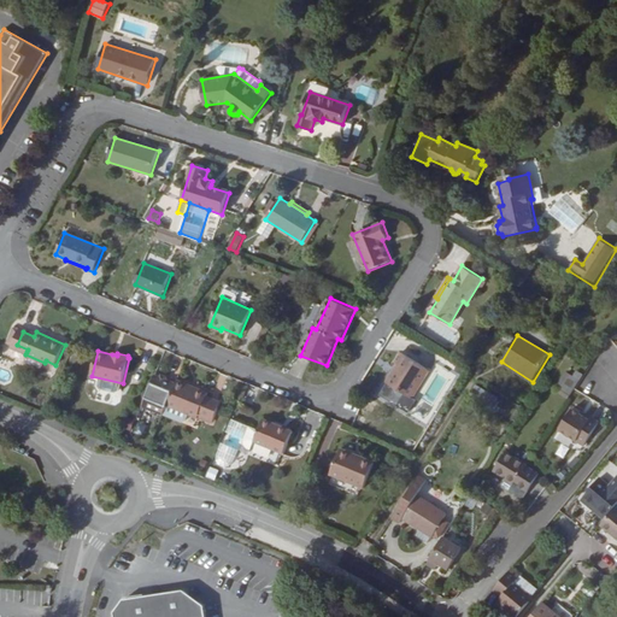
[(395,374),(393,372),(387,382),(389,385),(406,395),(412,399),(416,394),(430,371),(423,366),(401,352),(394,363),(398,365),(400,366),(395,374)]
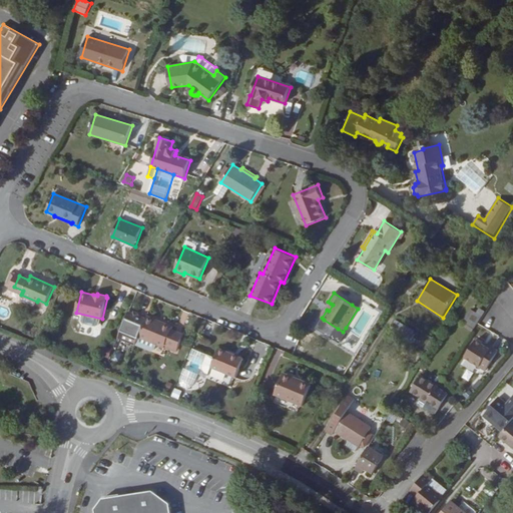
[(480,308),(477,312),(471,309),(462,325),(472,332),(485,311),(480,308)]
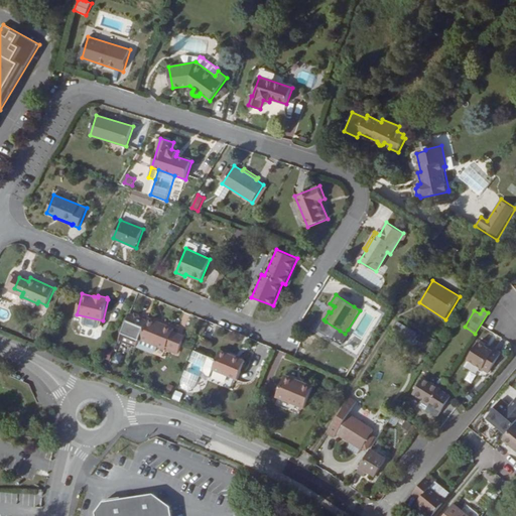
[(147,320),(129,313),(119,339),(136,346),(139,339),(147,320)]
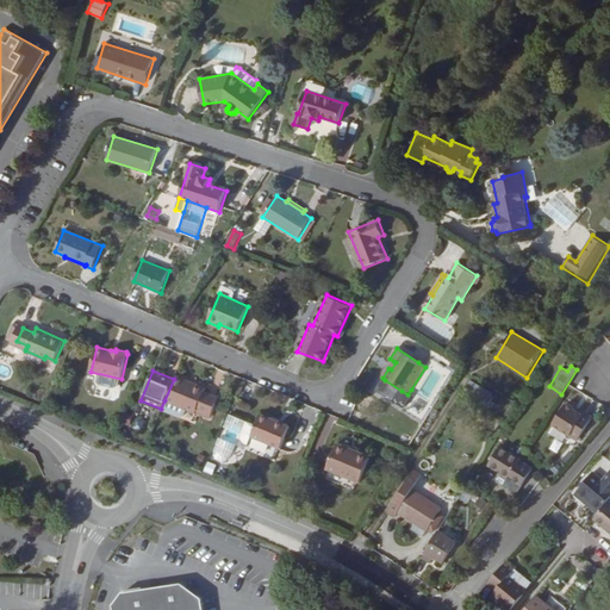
[(184,381),(185,379),(175,375),(174,379),(165,400),(186,409),(197,414),(198,410),(211,416),(219,398),(205,392),(207,388),(193,383),(192,385),(184,381)]
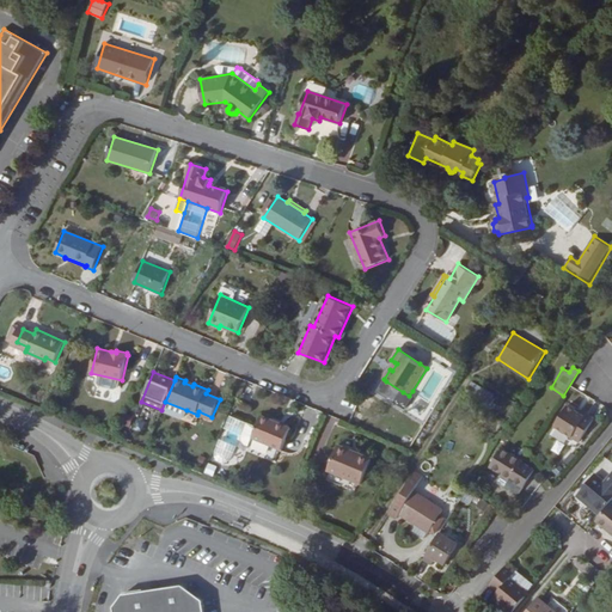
[(397,401),(403,392),(386,381),(381,390),(390,396),(389,398),(395,402),(397,401)]
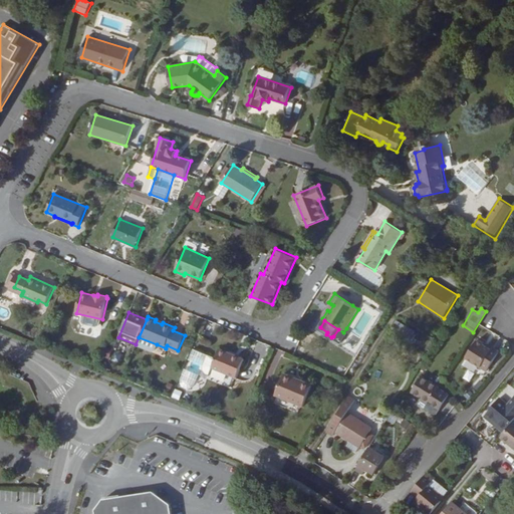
[(139,337),(136,344),(154,352),(157,344),(139,337)]
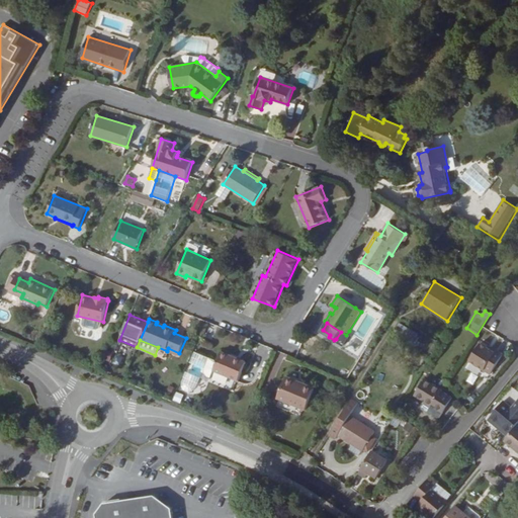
[(495,351),(488,347),(481,343),(469,361),(491,374),(504,354),(496,349),(495,351)]
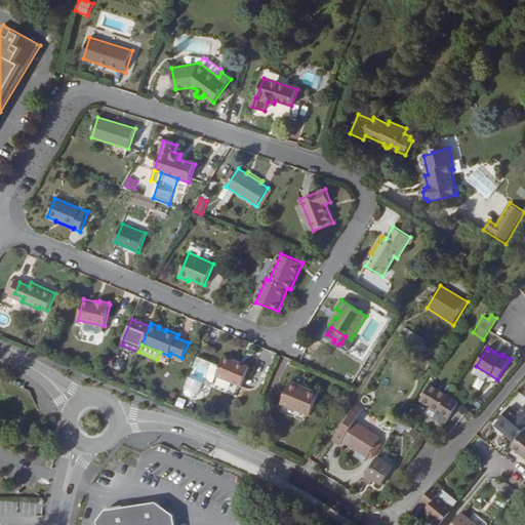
[(239,365),(240,363),(225,356),(220,366),(216,375),(242,386),(249,369),(239,365)]
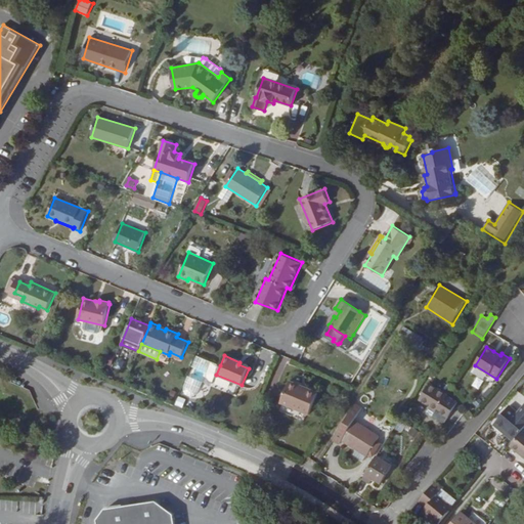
[(209,369),(212,362),(198,356),(194,363),(209,369)]
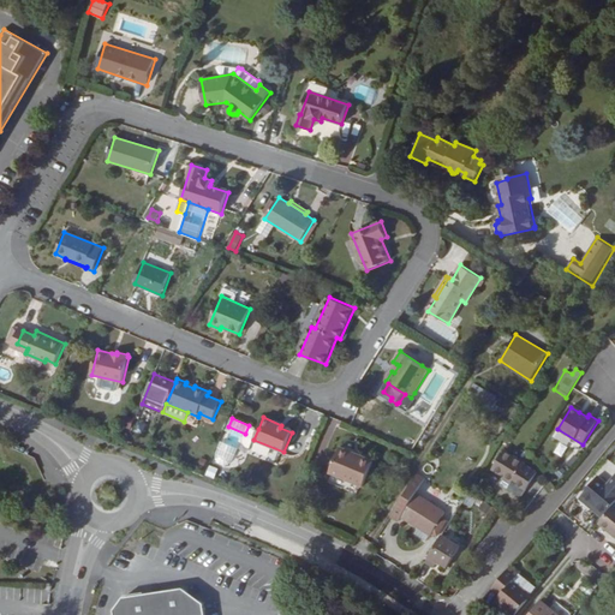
[(250,448),(254,440),(258,429),(249,425),(245,434),(244,436),(244,440),(245,442),(245,445),(246,446),(249,447),(250,448)]
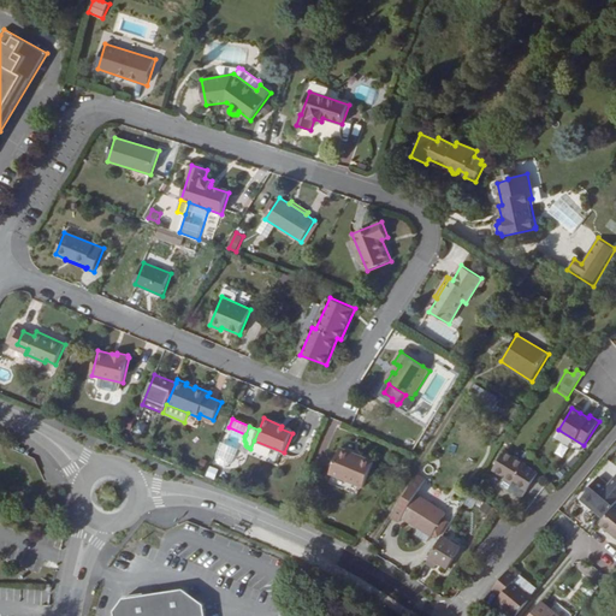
[(353,455),(354,452),(341,448),(330,474),(362,489),(374,461),(361,456),(360,458),(353,455)]
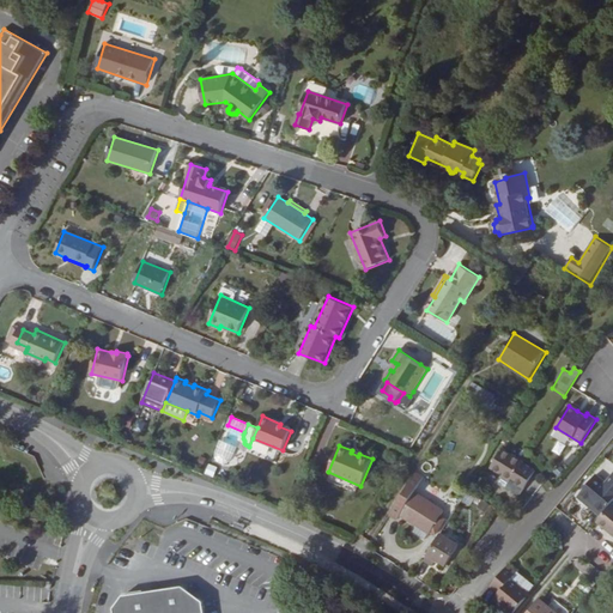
[(522,465),(523,462),(502,449),(491,467),(502,474),(498,481),(508,487),(522,465)]
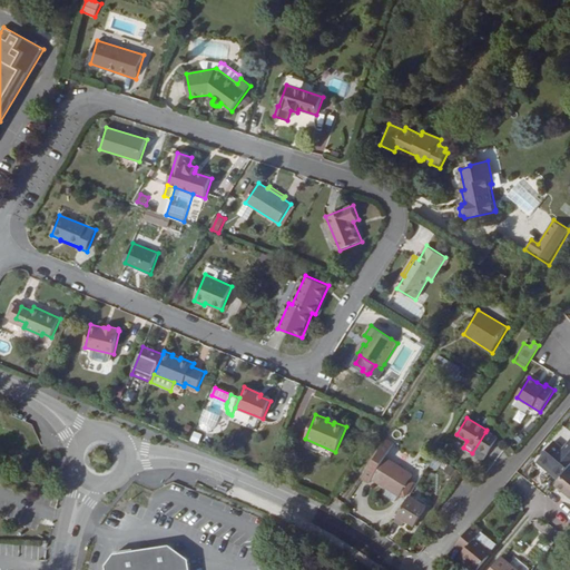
[(499,438),(487,430),(485,432),(498,440),(499,438)]
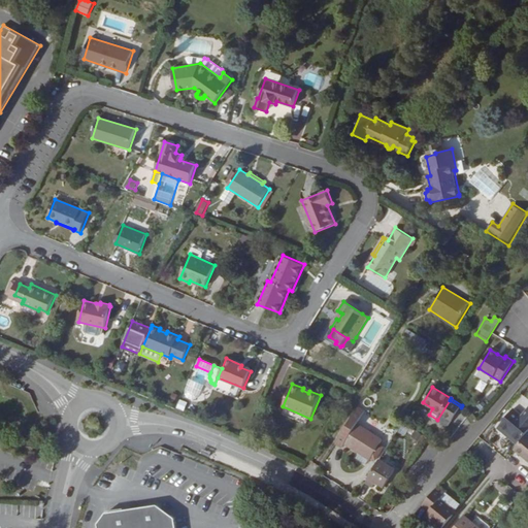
[(192,402),(185,399),(180,407),(188,410),(192,402)]
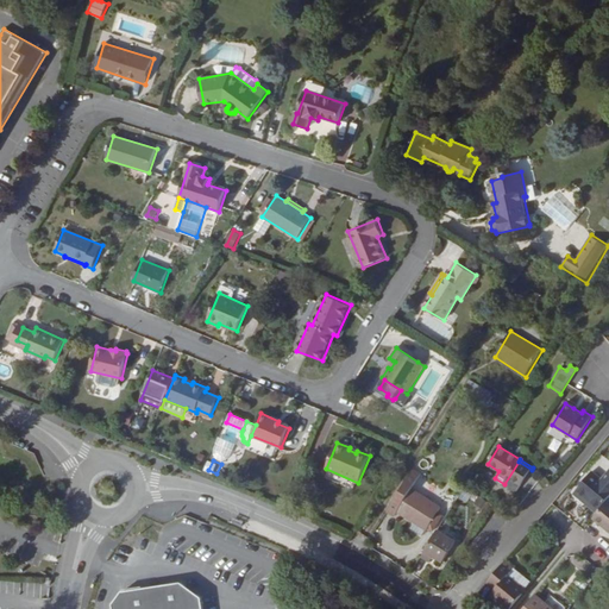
[(532,470),(519,462),(504,484),(518,493),(532,470)]
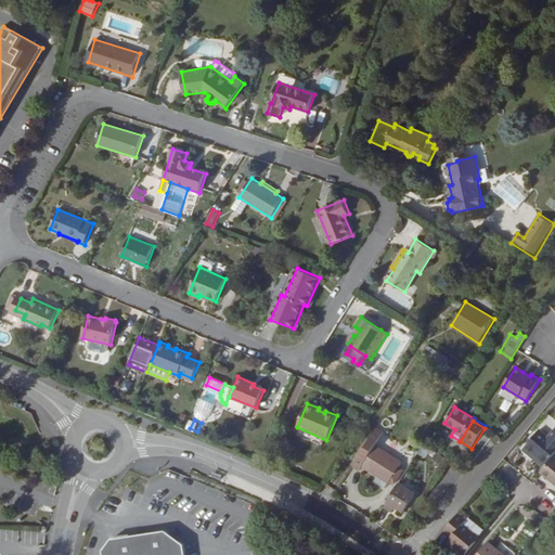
[(554,453),(554,430),(550,437),(540,429),(527,446),(547,463),(554,454),(554,453)]
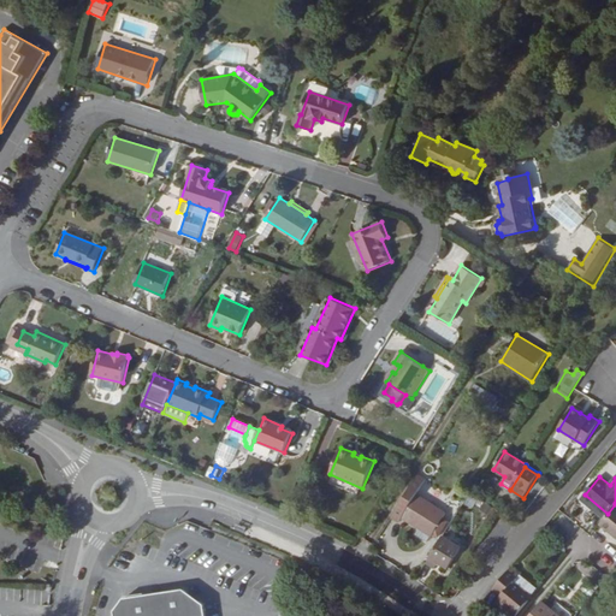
[(415,478),(413,483),(422,489),(425,484),(415,478)]
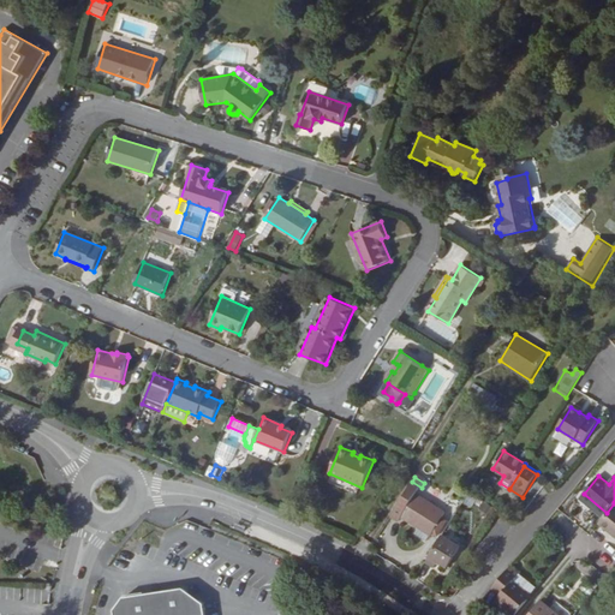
[(422,488),(412,482),(394,511),(431,535),(437,527),(442,519),(447,512),(418,494),(422,488)]
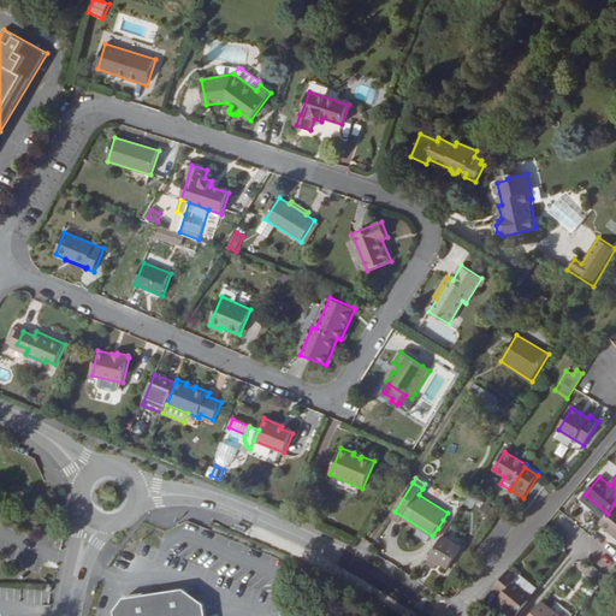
[(580,499),(603,519),(608,514),(585,495),(580,499)]
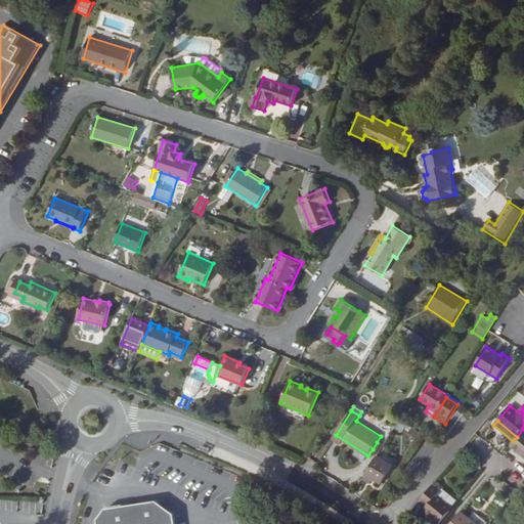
[(412,427),(408,433),(417,439),(422,432),(412,427)]
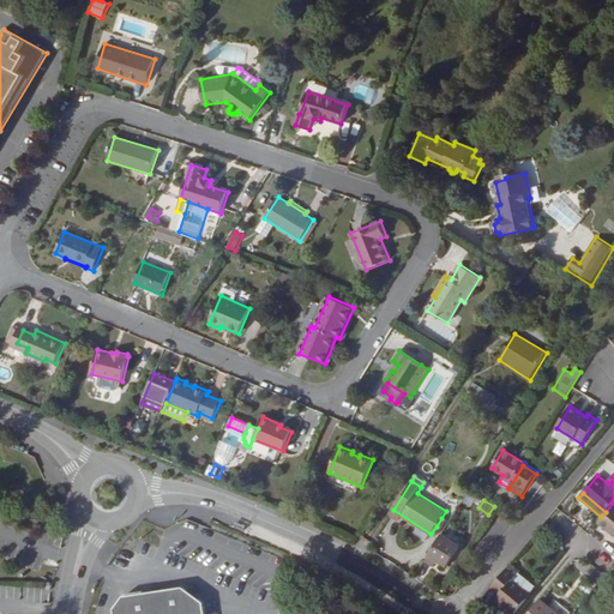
[(613,503),(606,512),(601,517),(597,522),(613,535),(613,503)]
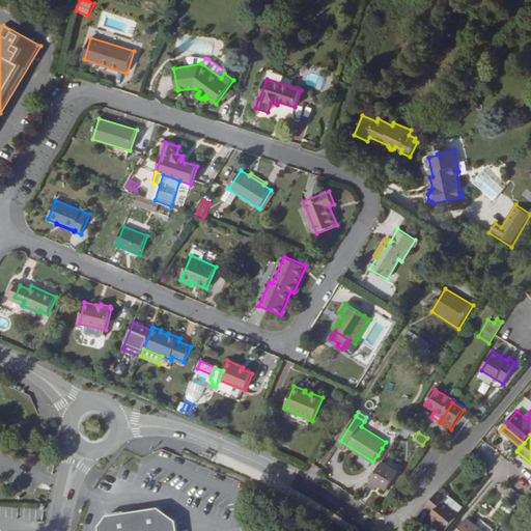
[(387,491),(398,472),(382,462),(367,484),(374,490),(378,484),(387,491)]
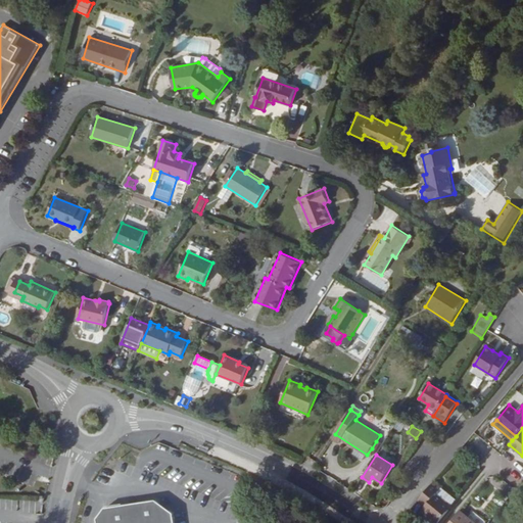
[(358,479),(353,491),(362,494),(366,481),(358,479)]
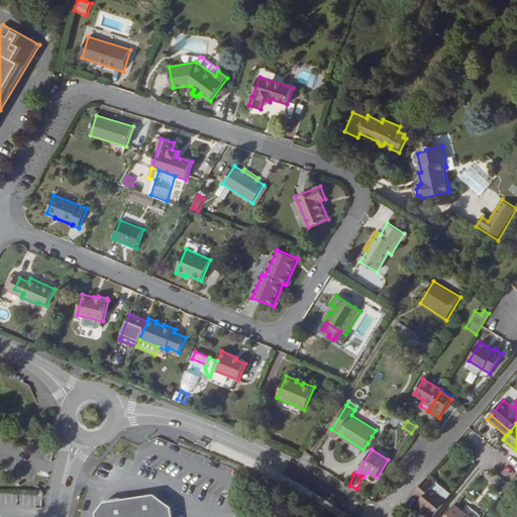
[(425,510),(433,516),(446,501),(431,488),(436,482),(429,476),(414,494),(421,499),(417,503),(425,510)]
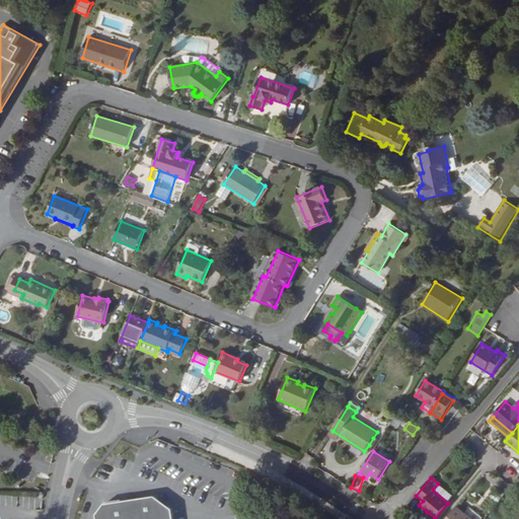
[(433,490),(448,503),(453,497),(438,484),(433,490)]
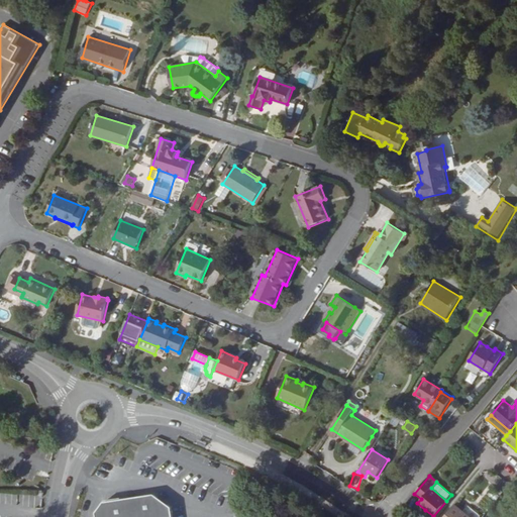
[(173,516),(172,507),(154,494),(104,502),(96,513),(96,516),(173,516)]
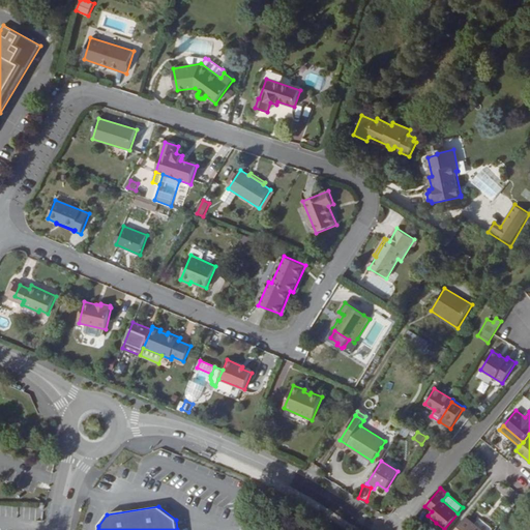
[(433,526),(436,523),(428,516),(425,520),(433,526)]
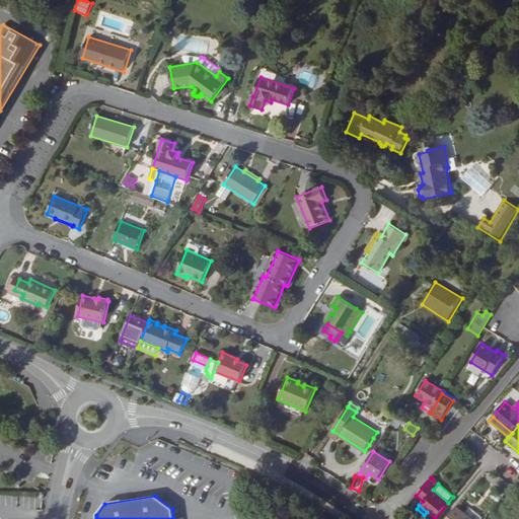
[(472,518),(457,506),(445,518),(472,518)]
